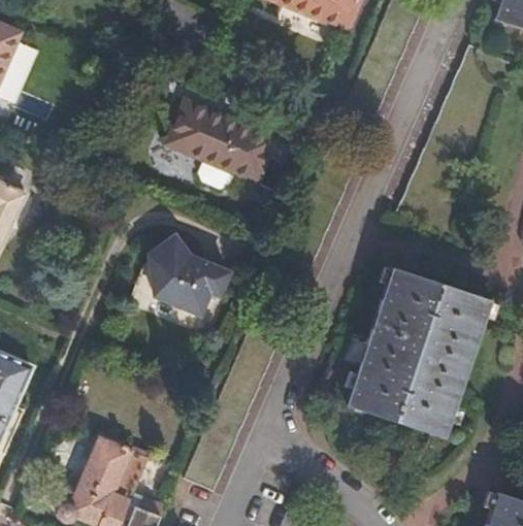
[(261,0),(340,35),(354,0),(261,0)]
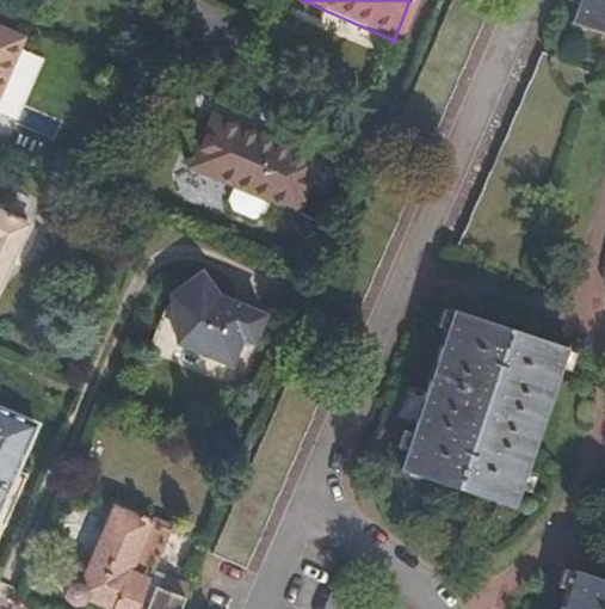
[(604,0),(581,0),(574,20),(604,30),(604,0)]
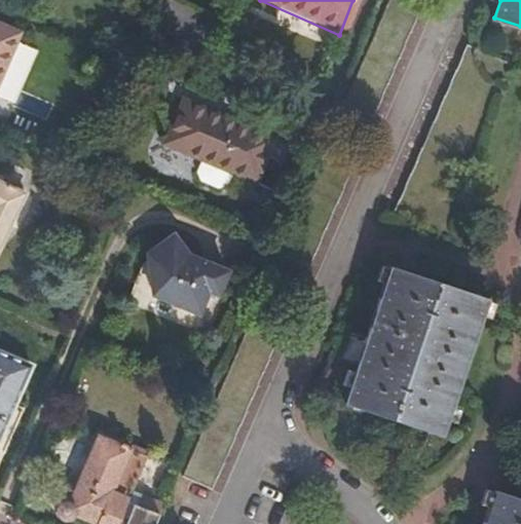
[(183,106),(165,148),(254,185),(271,143),(183,106)]
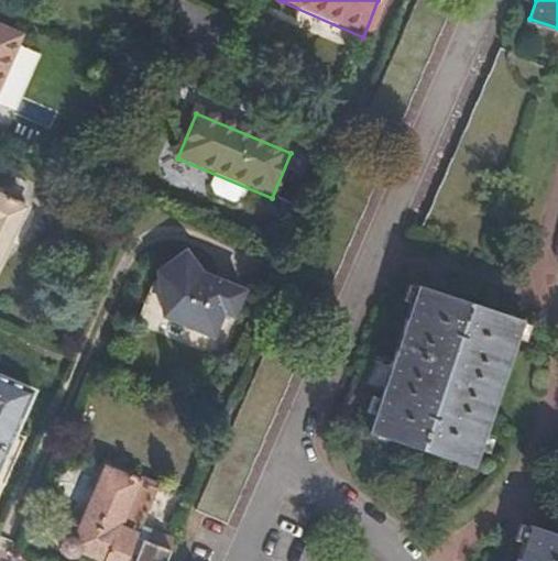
[(0,275),(32,200),(0,186),(0,275)]
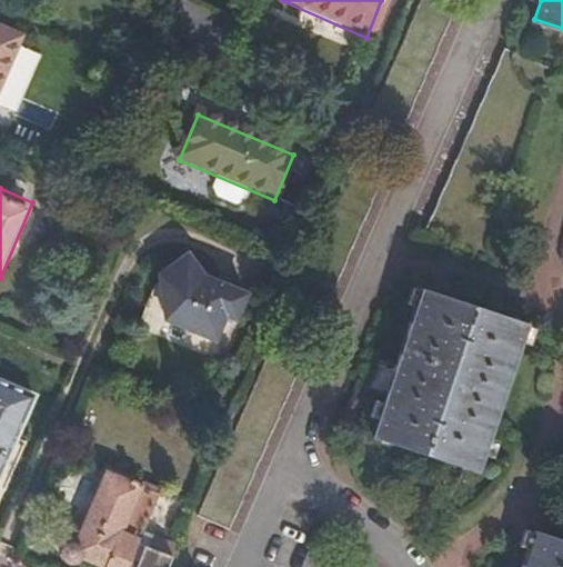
[(157,267),(133,324),(219,360),(247,295),(198,272),(184,249),(157,267)]
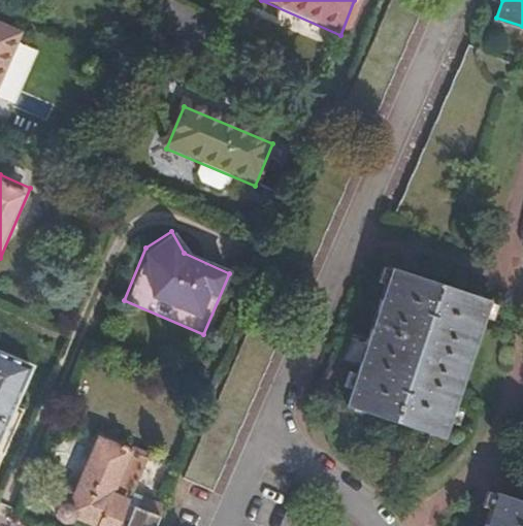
[(360,366),(347,405),(443,440),(491,299),(394,267),(360,366)]
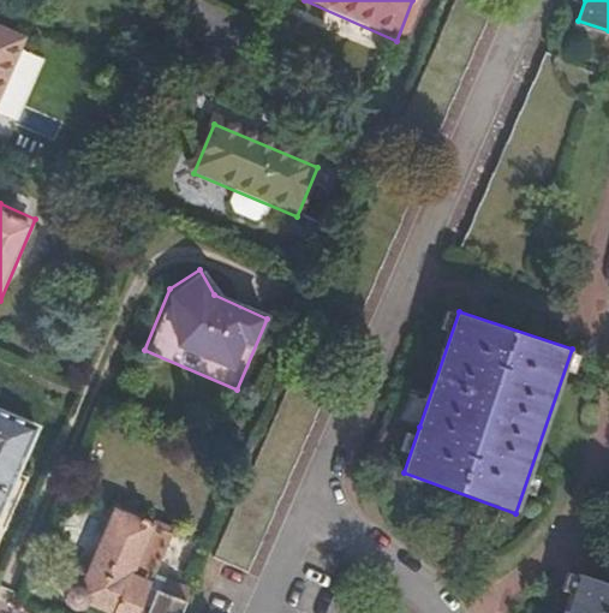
[(297,376),(220,554),(255,569),(330,391),(297,376)]
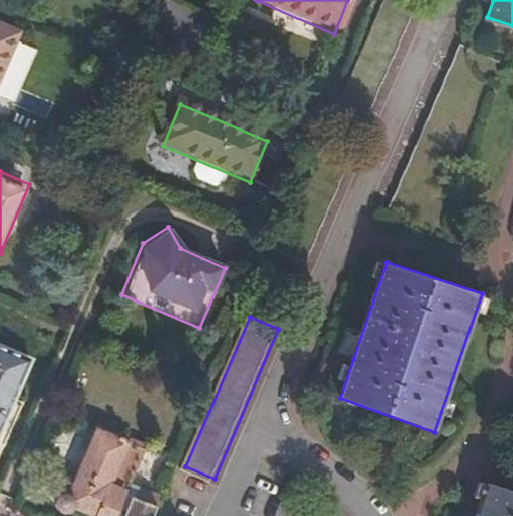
[(0,345),(0,433),(32,360),(0,345)]
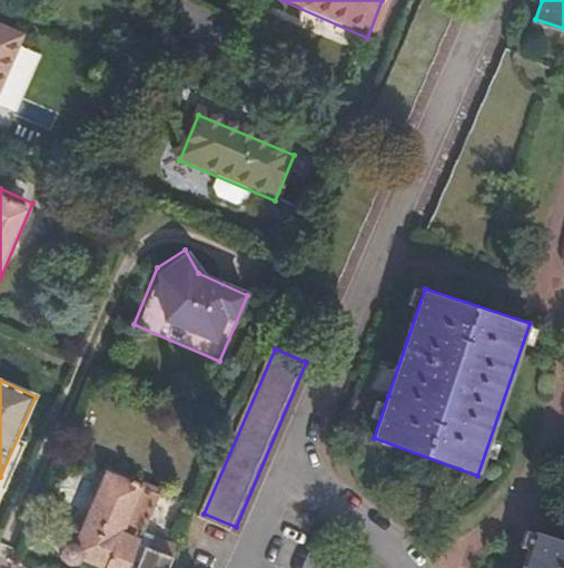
[(171,567),(180,548),(142,532),(159,492),(155,491),(157,487),(146,481),(145,483),(132,479),(135,475),(114,466),(111,472),(81,542),(77,541),(72,541),(68,542),(65,546),(62,549),(61,554),(61,557),(62,561),(65,565),(66,567),(86,567),(88,564),(89,559),(105,567),(171,567)]
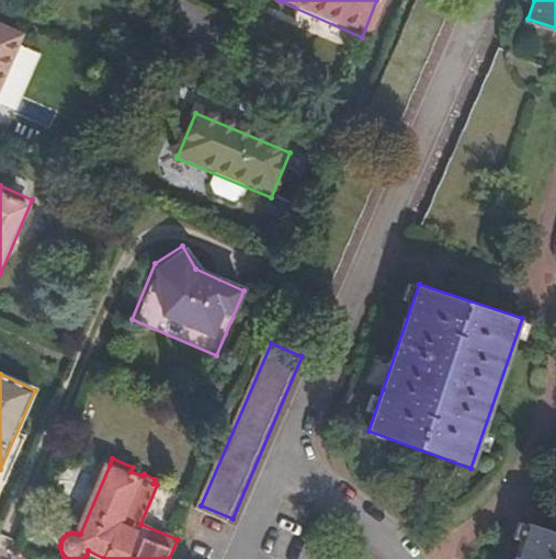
[(555,558),(555,529),(536,523),(524,558),(555,558)]
